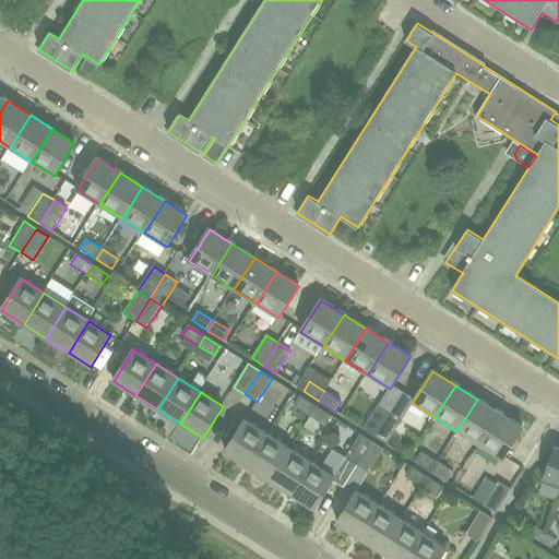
[(294,406),(310,416),(317,407),(299,396),(294,406)]
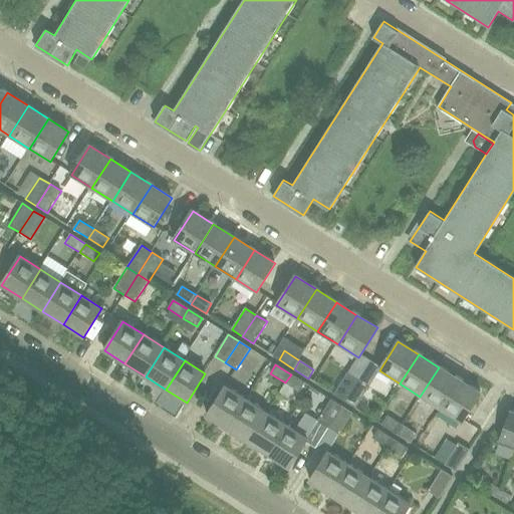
[(439,367),(420,397),(441,410),(459,380),(439,367)]
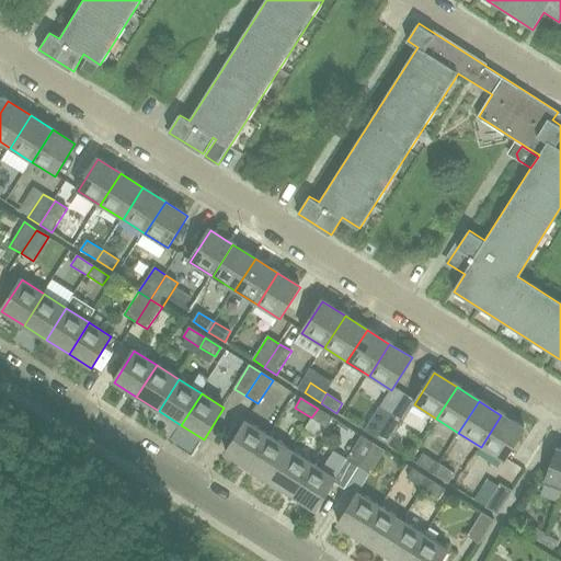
[(380,408),(365,431),(376,438),(391,414),(380,408)]
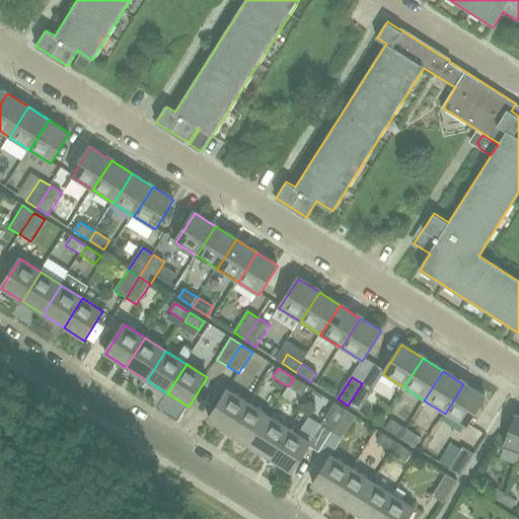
[(307,387),(294,378),(288,386),(302,395),(307,387)]
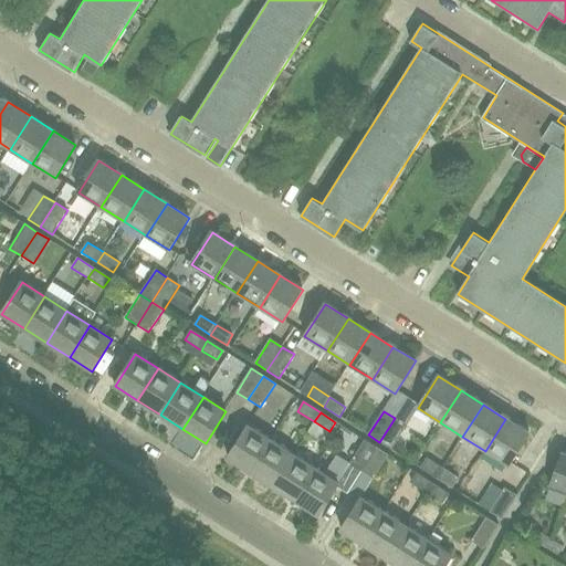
[(407,426),(395,418),(379,442),(391,450),(407,426)]
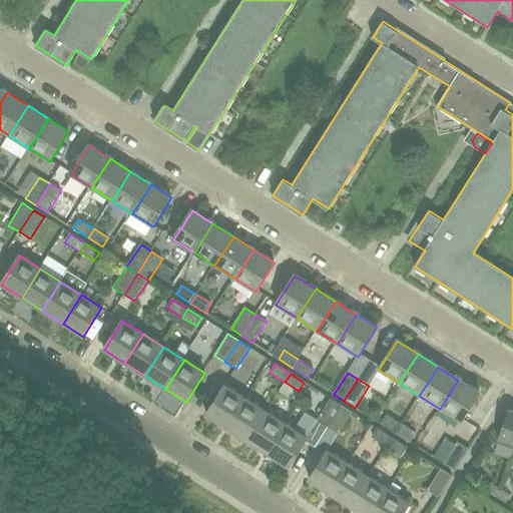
[(458,380),(440,409),(460,422),(479,393),(458,380)]
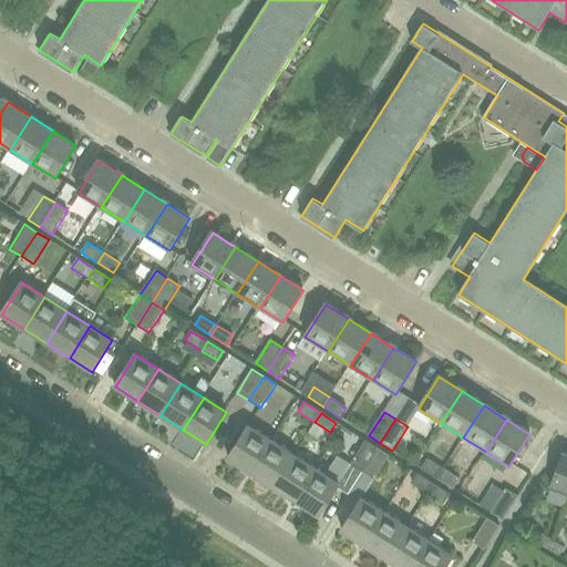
[(228,459),(250,473),(271,441),(248,426),(228,459)]
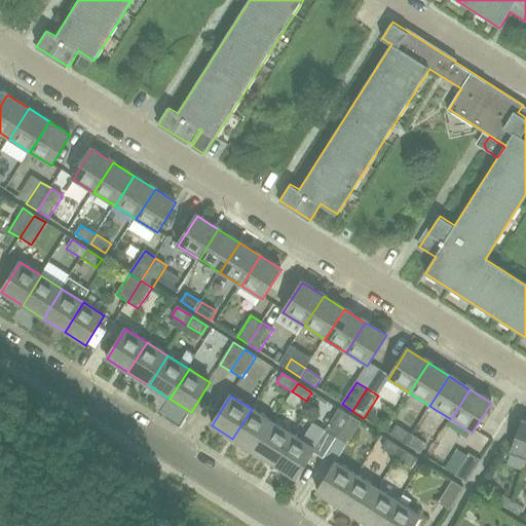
[(232,439),(254,452),(272,422),(252,409),(232,439)]
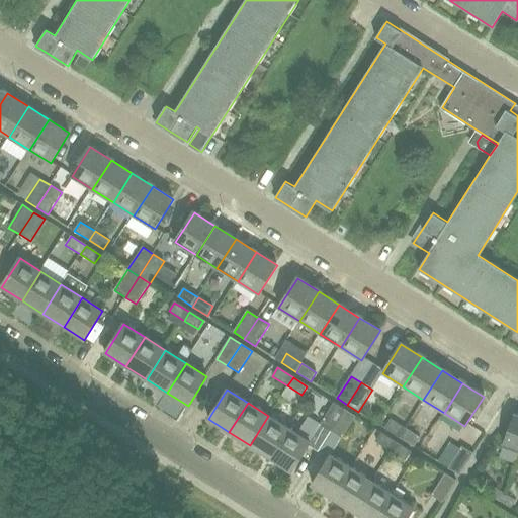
[(320,425),(331,432),(345,411),(333,403),(320,425)]
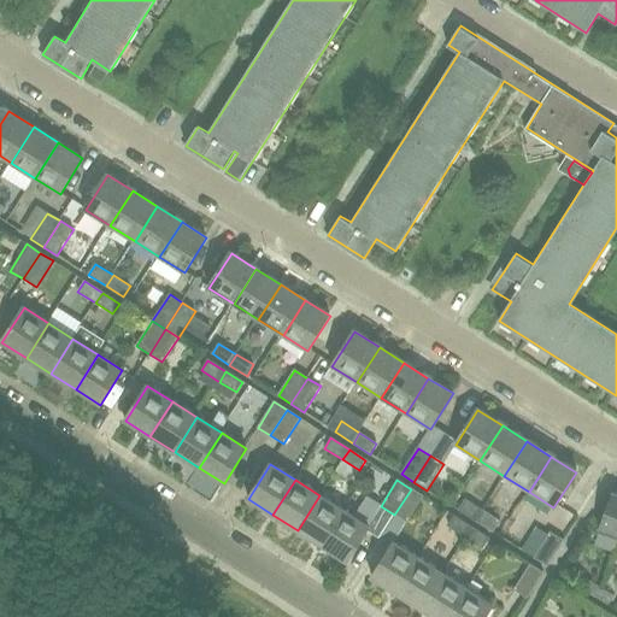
[(423,497),(411,489),(394,515),(406,522),(423,497)]
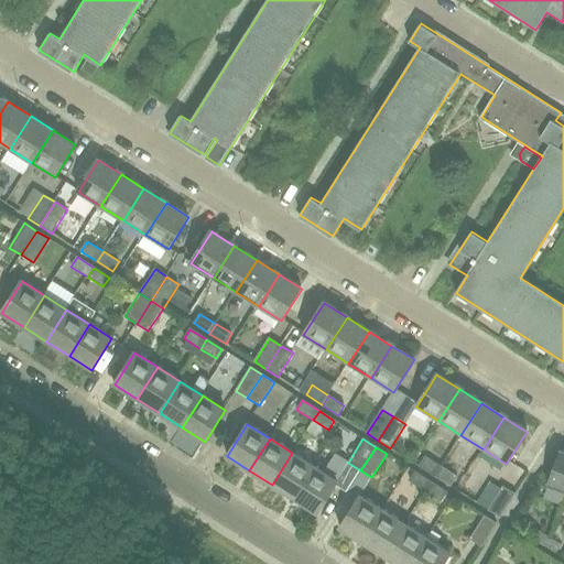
[(563,453),(559,451),(545,487),(563,494),(563,453)]
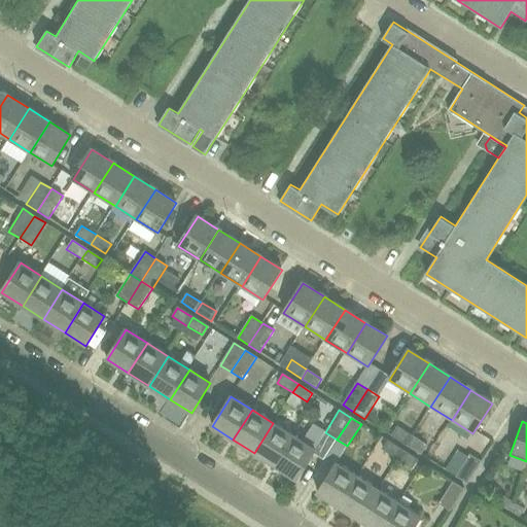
[(294,436),(273,423),(254,453),(275,466),(294,436)]
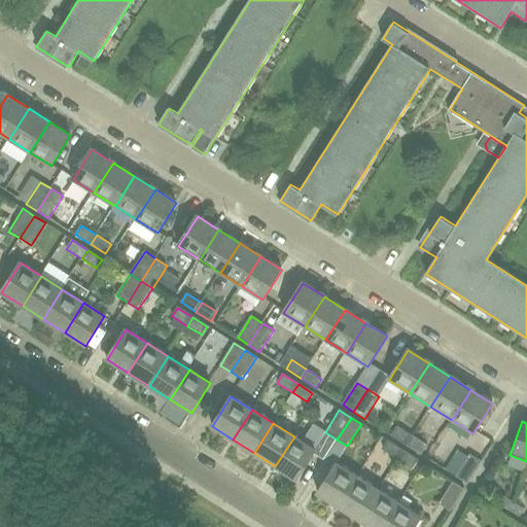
[(391,435),(407,446),(412,435),(397,427),(391,435)]
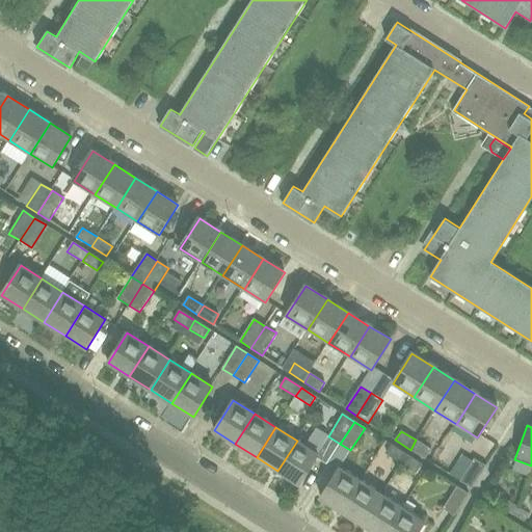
[(410,450),(425,459),(431,449),(416,440),(410,450)]
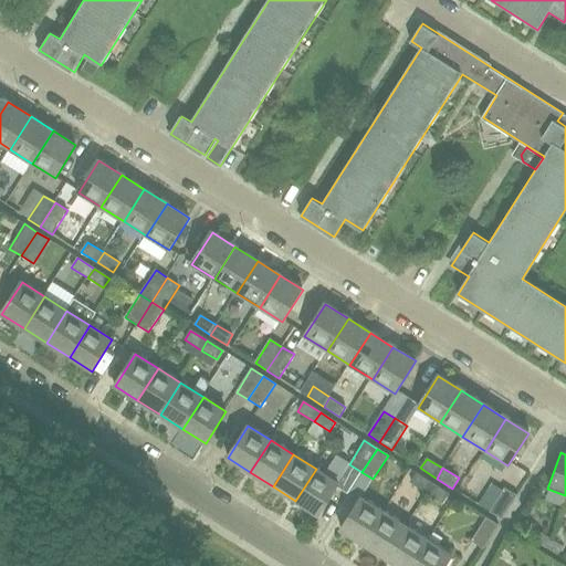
[(338,483),(316,469),(295,501),(318,515),(338,483)]
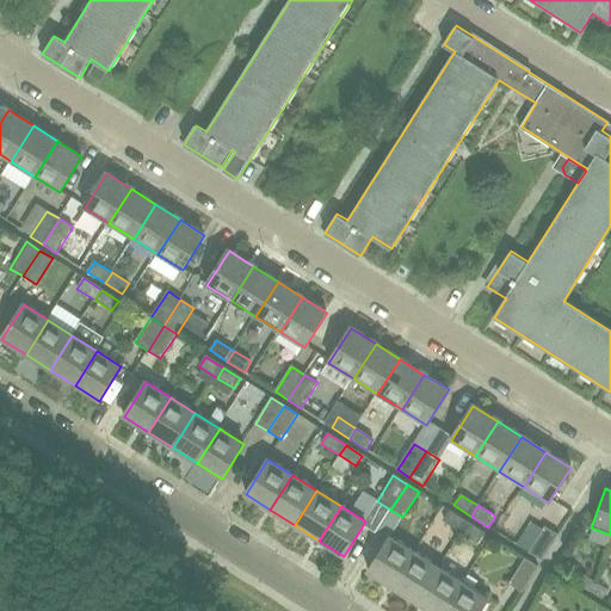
[(444,522),(461,532),(468,523),(450,511),(444,522)]
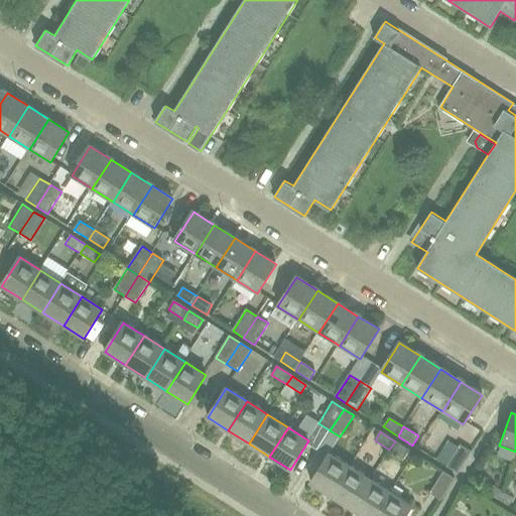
[(404,460),(409,450),(395,441),(389,449),(404,460)]
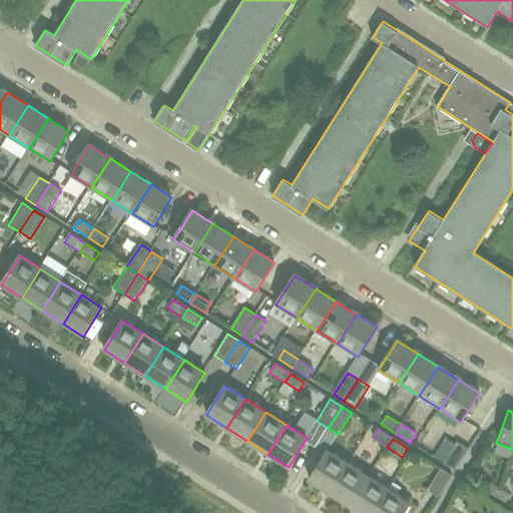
[(455,471),(468,449),(458,443),(444,464),(455,471)]
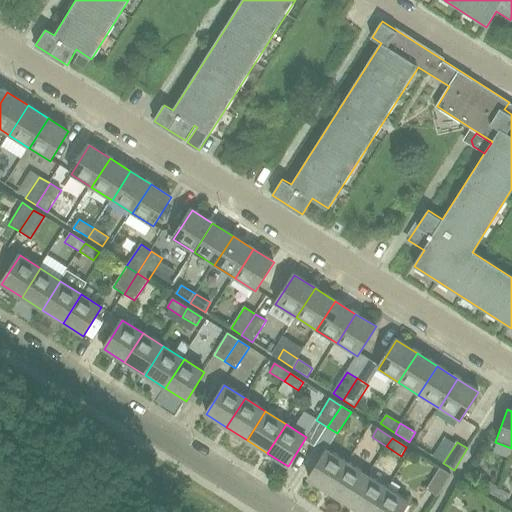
[(329,492),(347,463),(327,450),(308,479),(329,492)]
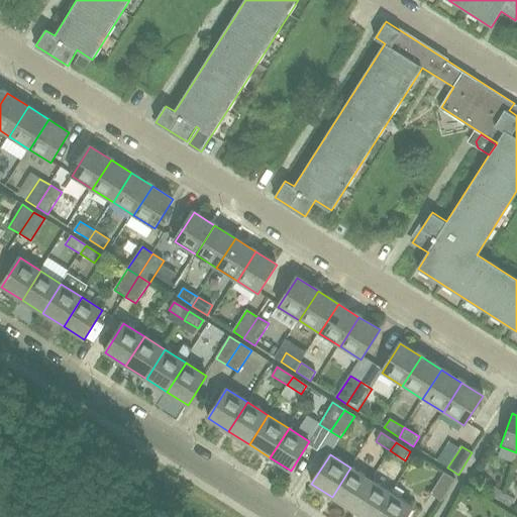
[(332,497),(352,510),(371,481),(350,468),(332,497)]
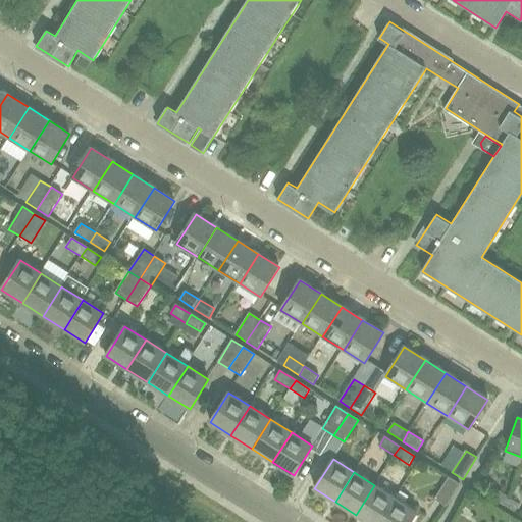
[(446,507),(460,484),(449,477),(434,499),(446,507)]
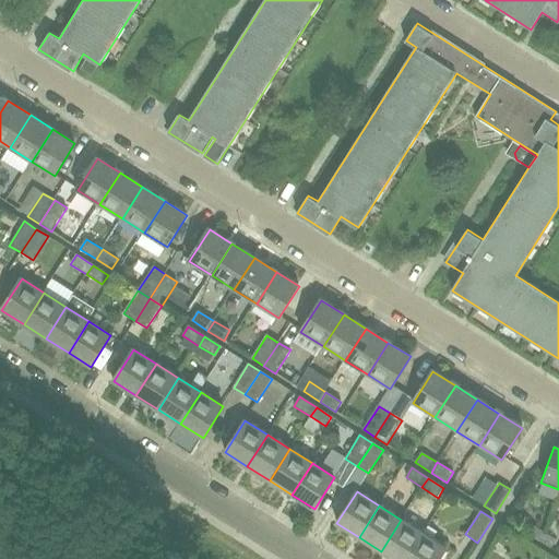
[(381,551),(392,558),(406,558),(424,534),(401,520),(381,551)]
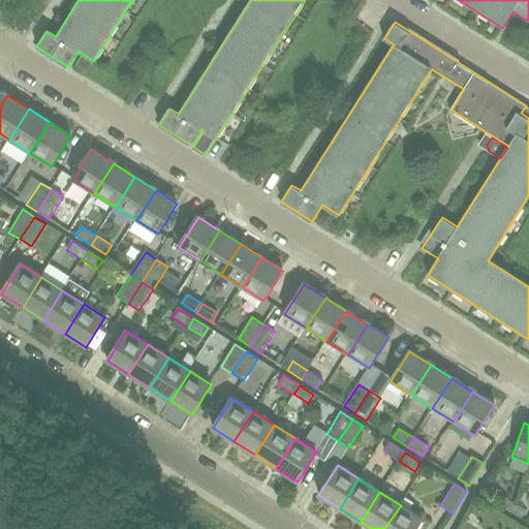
[(510,514),(516,506),(505,499),(500,506),(510,514)]
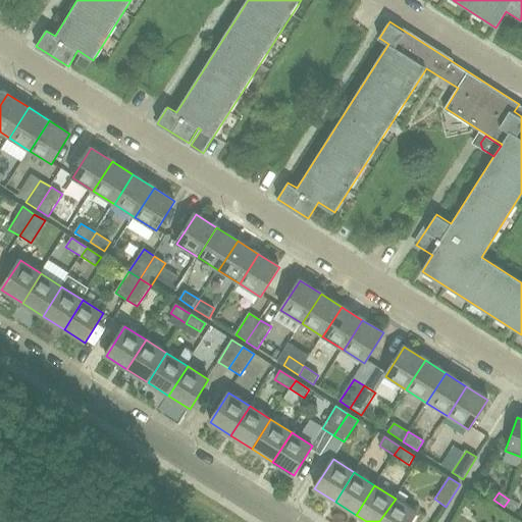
[(409,521),(416,512),(396,499),(379,521),(409,521)]
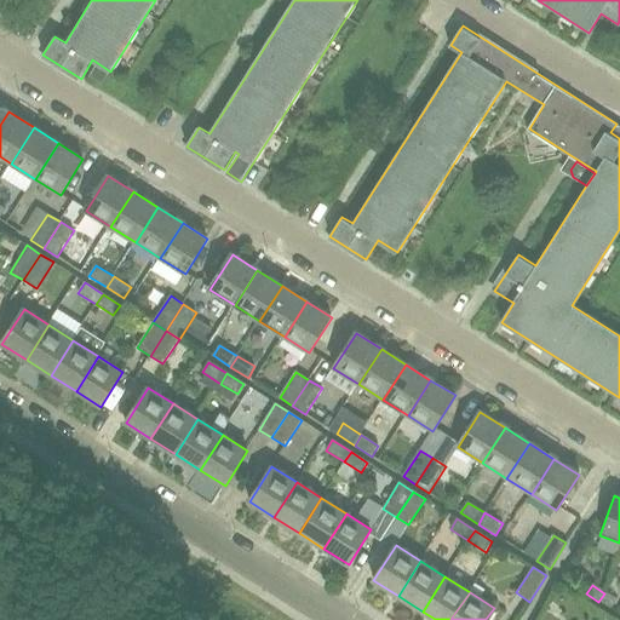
[(616,601),(604,593),(598,602),(610,609),(616,601)]
